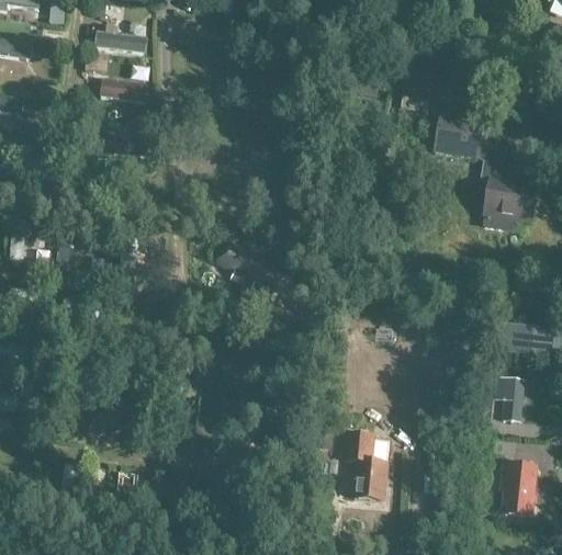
[(103,2),(103,15),(125,17),(126,2),(103,2)]
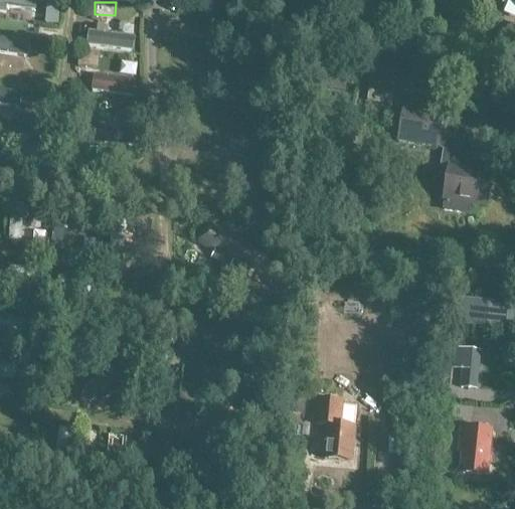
[(96,29),(89,28),(87,41),(132,47),(134,34),(107,30),(96,29)]
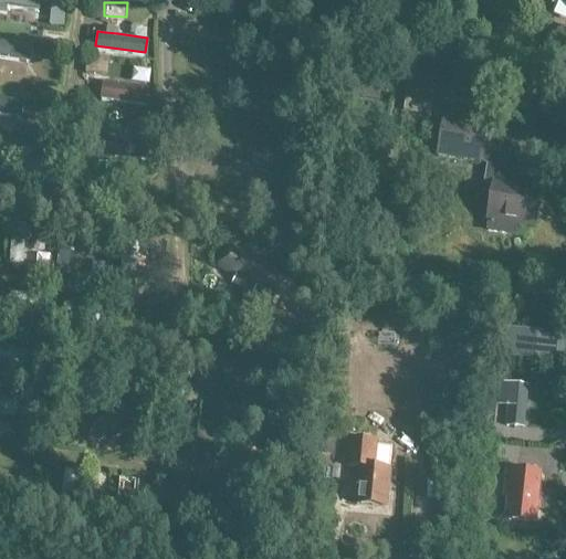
[(31,43),(0,38),(0,53),(29,59),(31,43)]
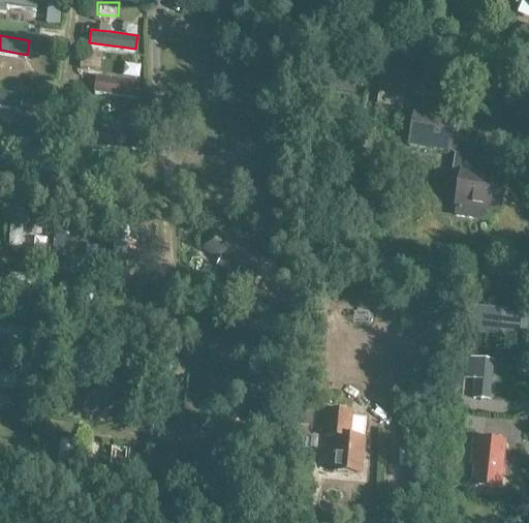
[(136,96),(138,81),(98,74),(96,90),(136,96)]
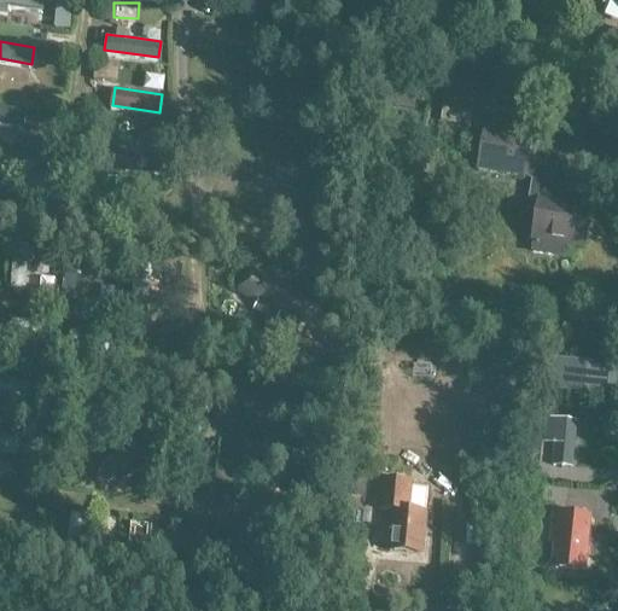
[(0,120),(22,124),(24,106),(0,102),(0,120)]
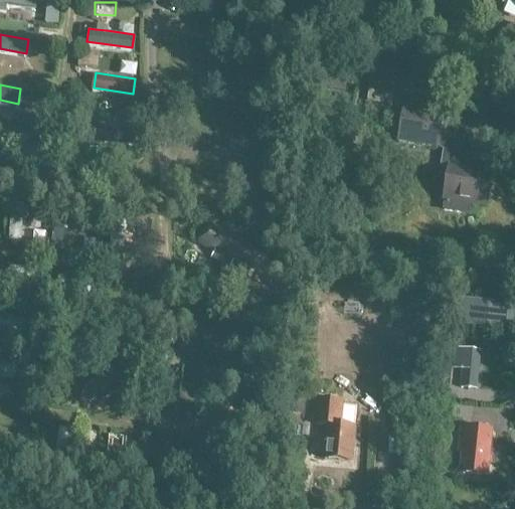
[(444,103),(404,98),(399,135),(439,141),(444,103)]
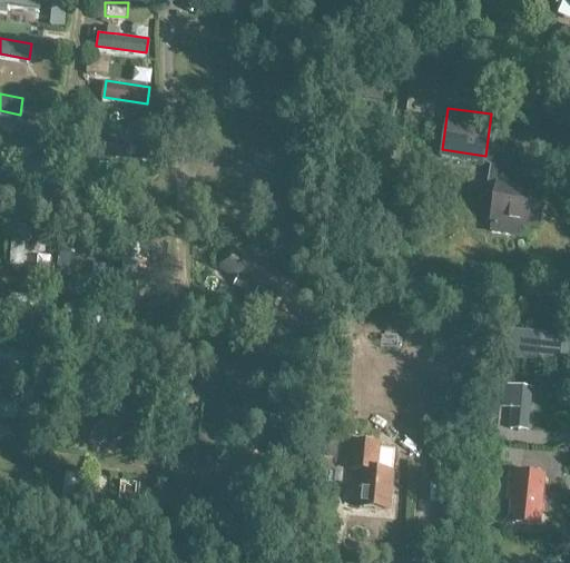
[(391,125),(379,122),(375,140),(387,142),(391,125)]
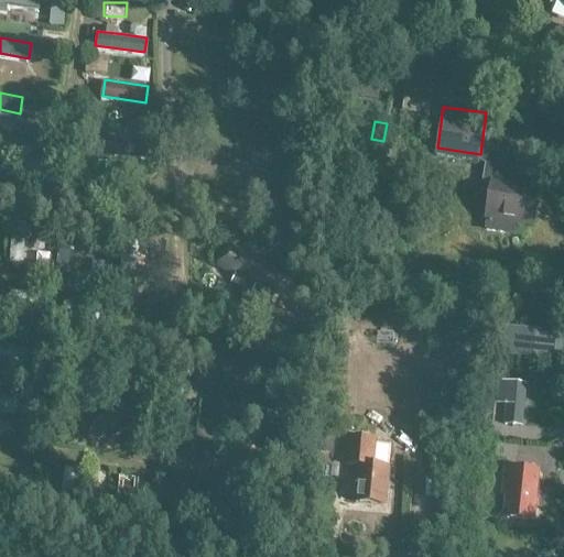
[(145,142),(101,138),(99,155),(143,160),(145,142)]
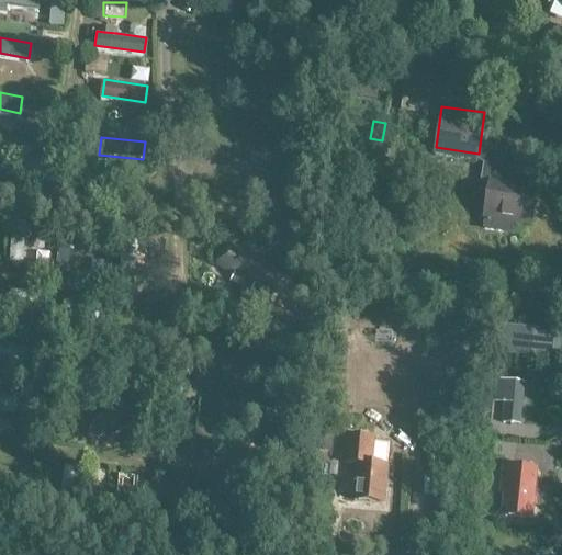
[(46,172),(42,210),(55,211),(59,173),(46,172)]
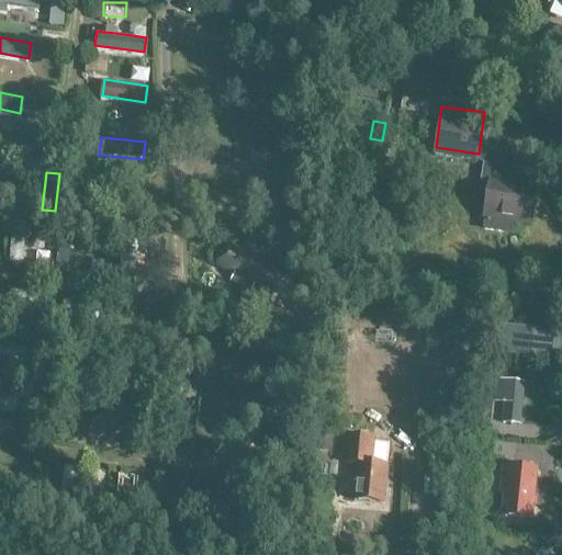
[(490,176),(484,212),(486,212),(484,223),(510,227),(513,216),(531,219),(538,184),(490,176)]
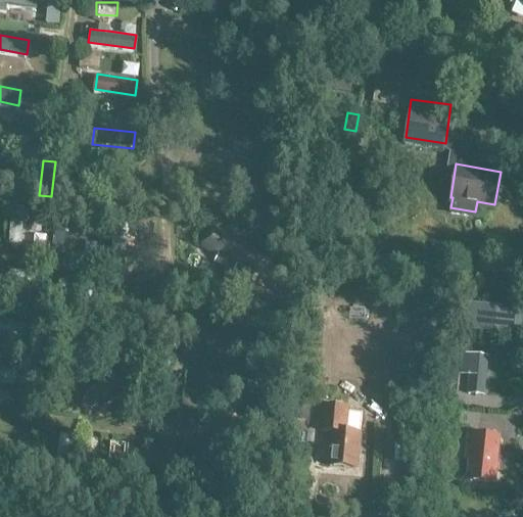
[(11,202),(9,237),(21,238),(22,215),(24,203),(11,202)]
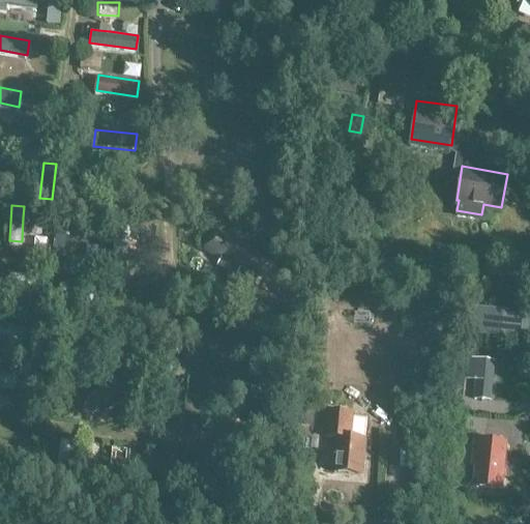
[(129,227),(117,225),(113,254),(125,256),(129,227)]
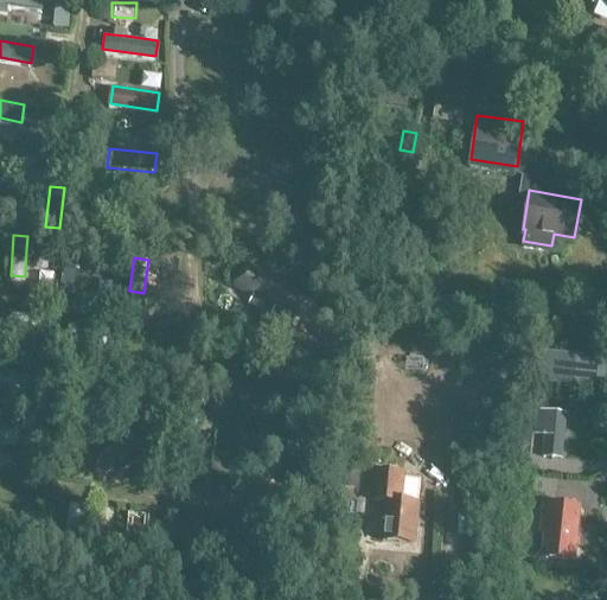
[(304,291),(275,276),(247,262),(236,281),(254,291),(249,298),(261,304),(270,308),(275,301),(293,311),(304,291)]
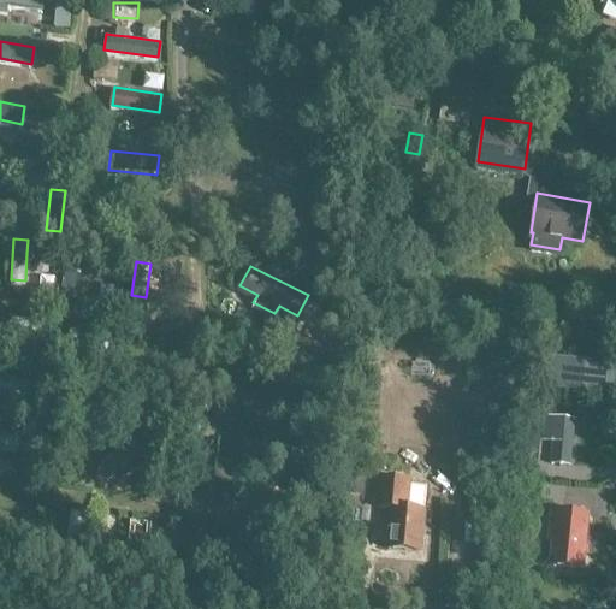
[(46,332),(47,318),(13,314),(12,329),(46,332)]
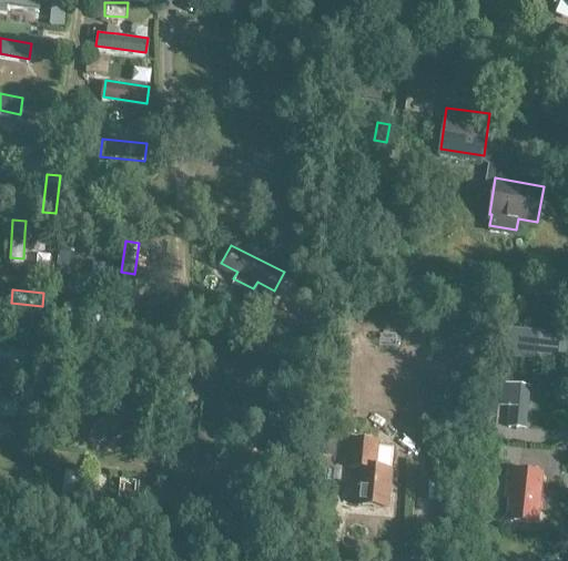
[(82,330),(98,333),(102,299),(87,298),(84,312),(83,325),(82,330)]
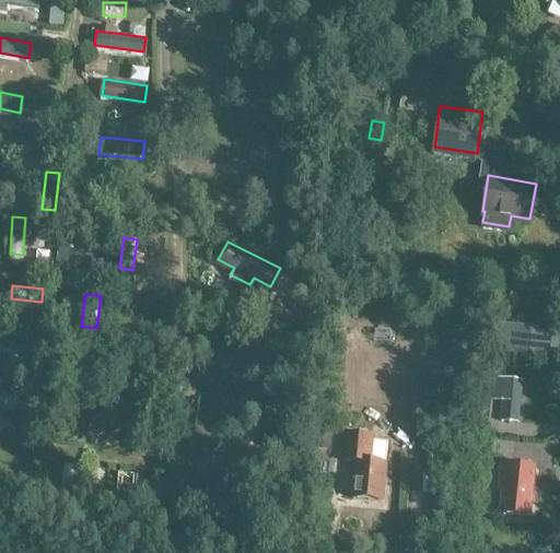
[(553,353),(557,325),(500,319),(497,346),(553,353)]
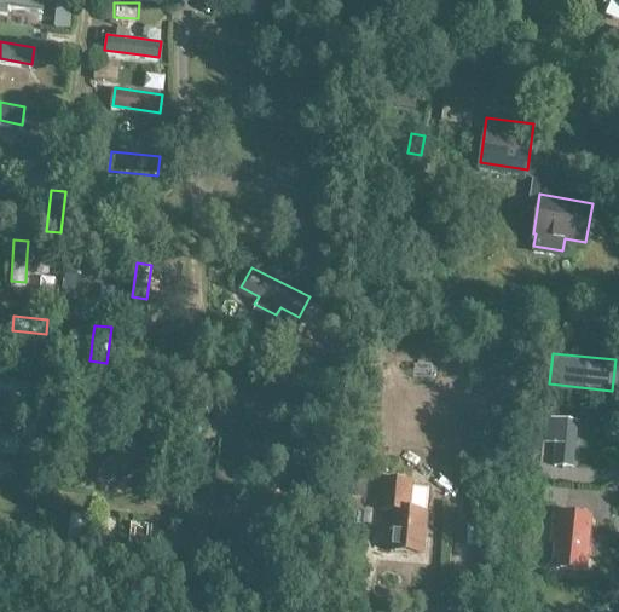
[(0,373),(0,387),(42,396),(45,382),(0,373)]
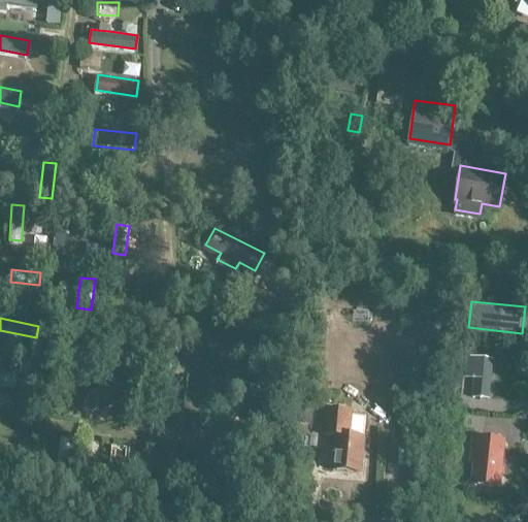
[(488,393),(492,356),(467,353),(464,373),(474,374),(472,392),(488,393)]
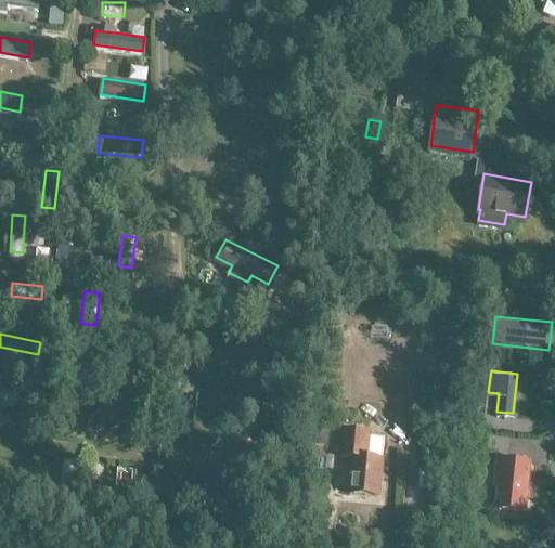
[(40,404),(40,391),(0,388),(0,401),(17,402),(30,403),(40,404)]
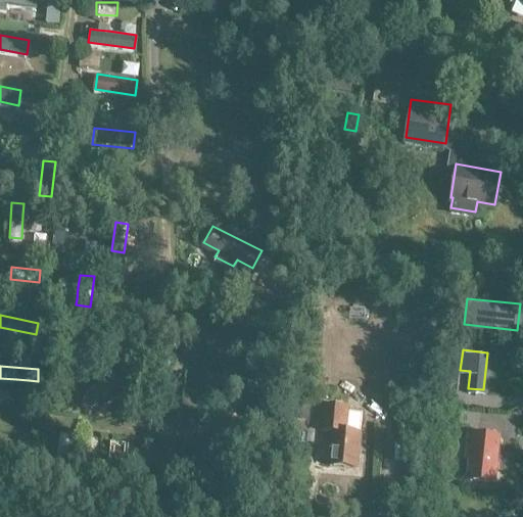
[(332,429),(330,462),(357,464),(359,430),(347,430),(349,403),(322,401),(320,428),(332,429)]
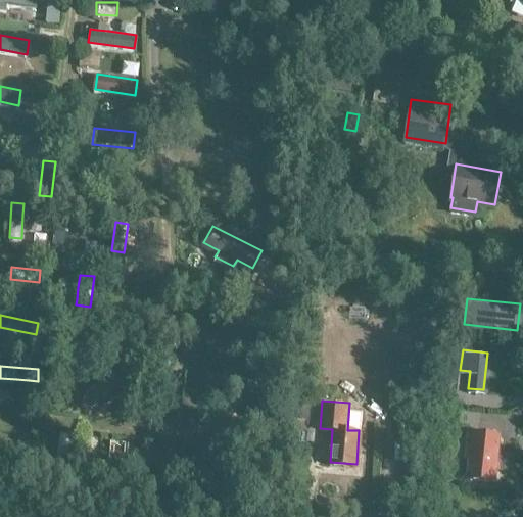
[(494,479),(498,433),(468,430),(466,455),(469,457),(467,476),(494,479)]
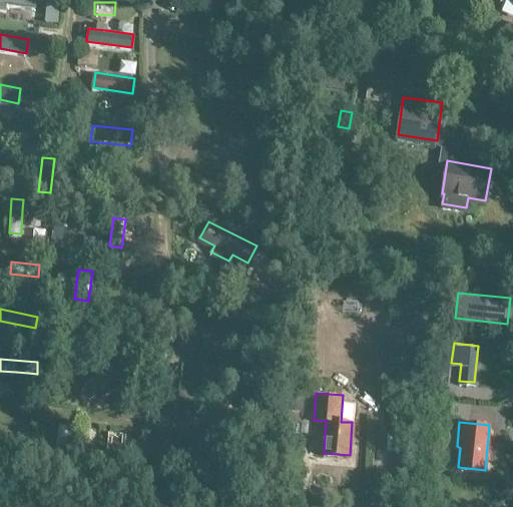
[(59,424),(53,467),(67,469),(73,426),(59,424)]
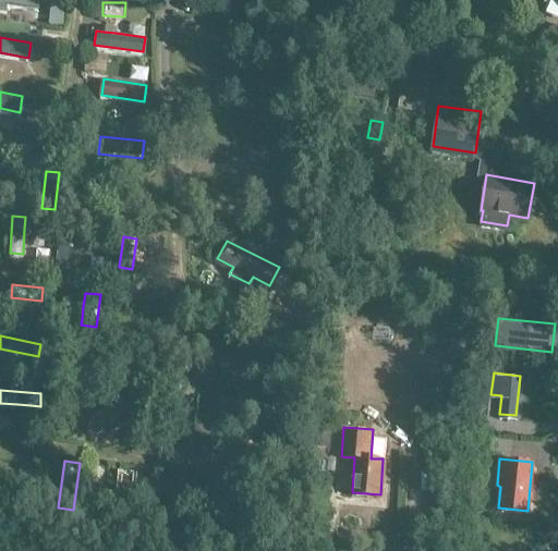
[(118,468),(113,510),(129,511),(133,470),(118,468)]
